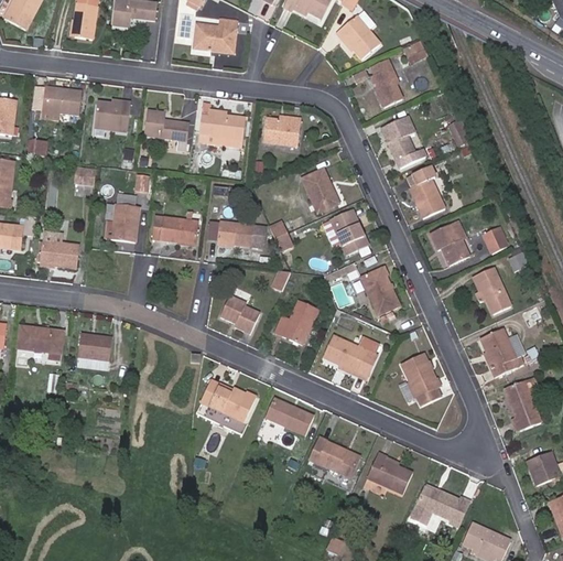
[(22,29),(36,0),(11,0),(2,17),(22,29)]
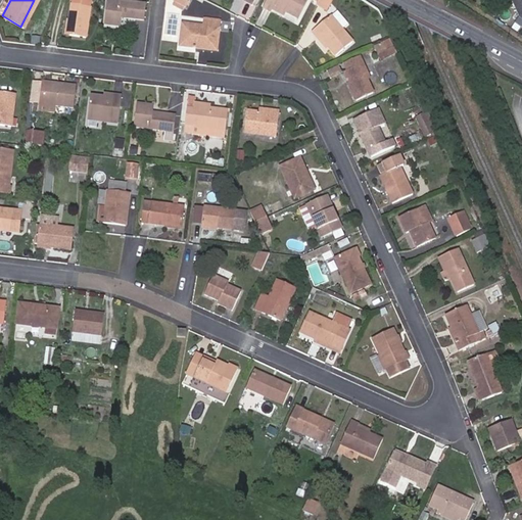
[(67,34),(82,37),(88,0),(70,0),(67,18),(69,18),(67,34)]
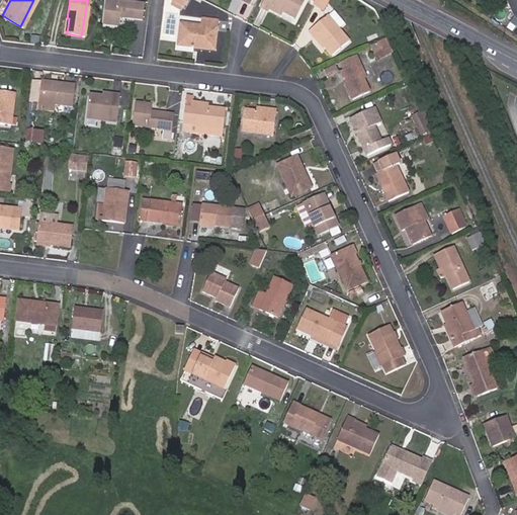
[(143,3),(113,0),(104,0),(101,22),(114,24),(115,16),(141,19),(143,3)]
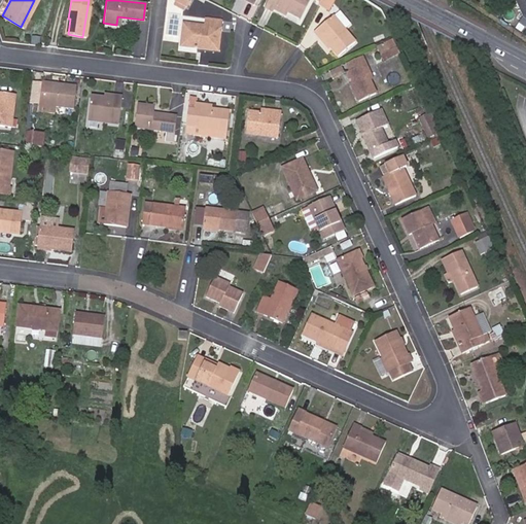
[(274,4),(287,11),(300,18),(309,0),(267,0),(265,4),(272,8),(274,4)]
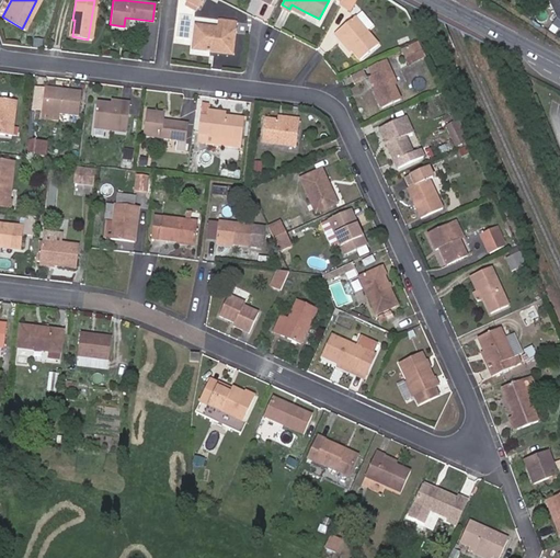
[(338,0),(336,2),(350,10),(355,0),(338,0)]
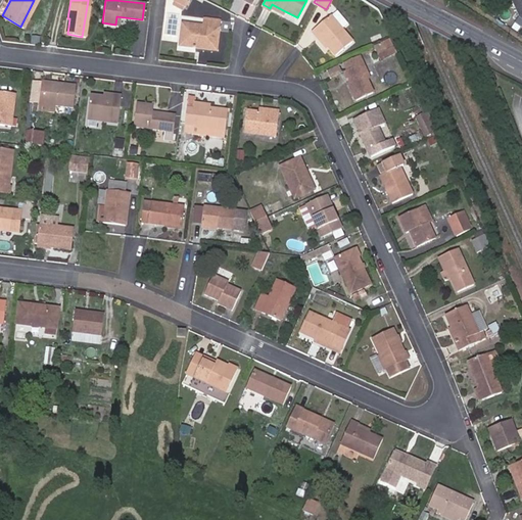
[(521,1),(511,6),(518,20),(521,22),(521,27),(521,28),(521,27),(521,1)]
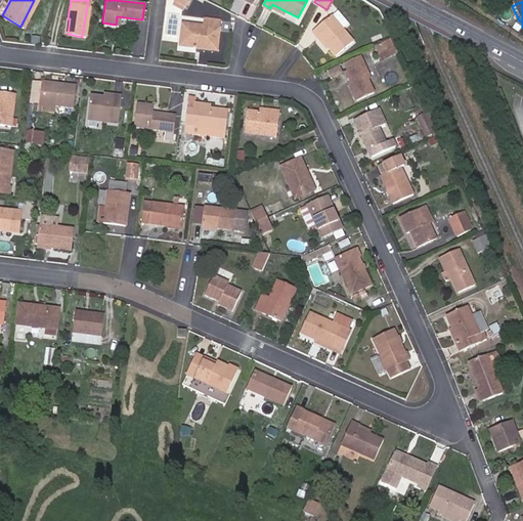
[(284,14),(286,11),(272,4),(270,8),(284,14)]
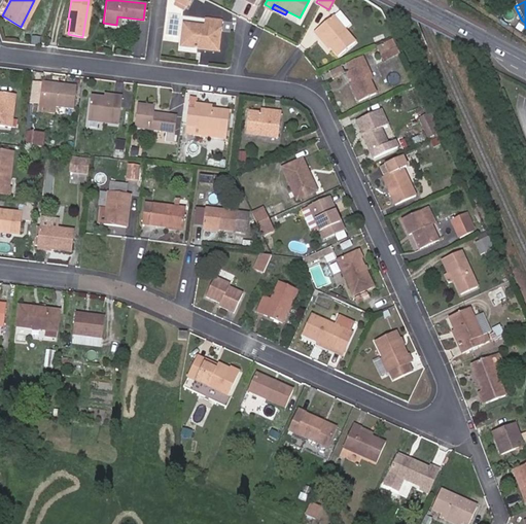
[(314,28),(328,43),(337,53),(353,38),(330,13),(314,28)]
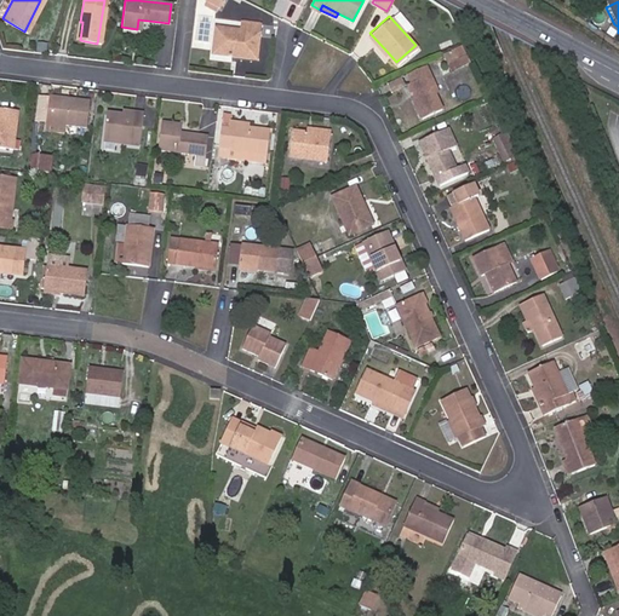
[(258,24),(241,22),(241,32),(215,28),(210,52),(231,55),(234,52),(251,55),(254,34),(257,34),(258,24)]
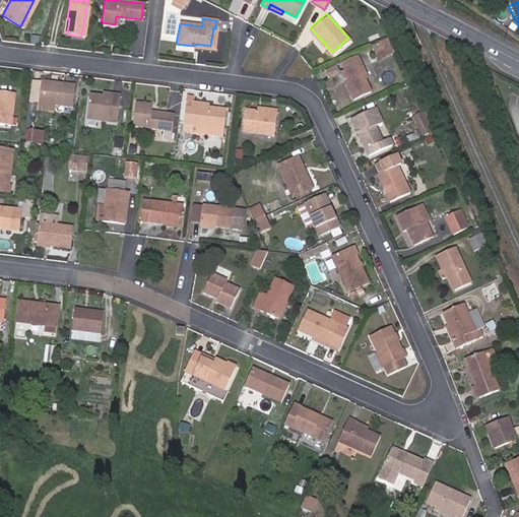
[(322,45),(324,43),(310,27),(309,29),(322,45)]
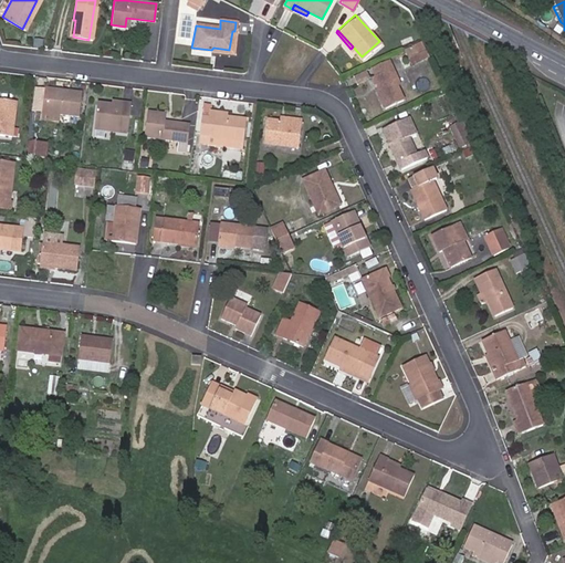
[(410,62),(425,55),(418,40),(404,47),(410,62)]
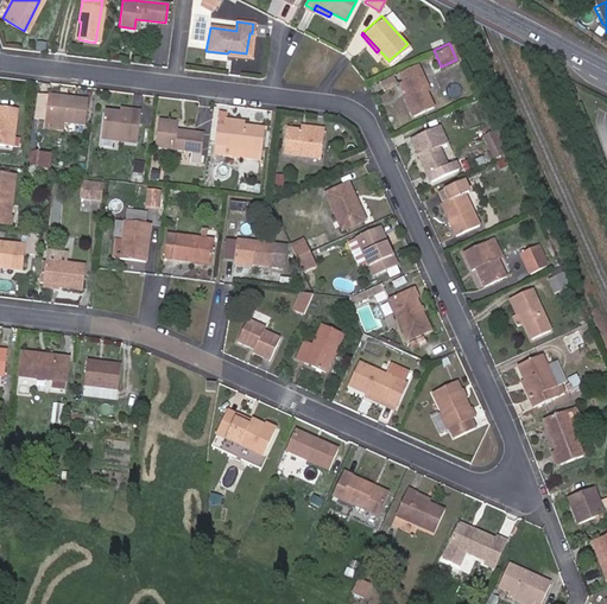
[(428,87),(417,62),(398,70),(403,80),(400,80),(406,95),(405,96),(413,114),(430,106),(423,89),(428,87)]
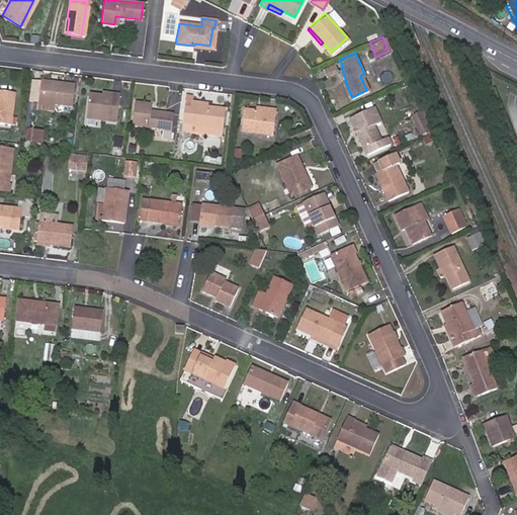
[(323,67),(327,75),(334,71),(331,64),(323,67)]
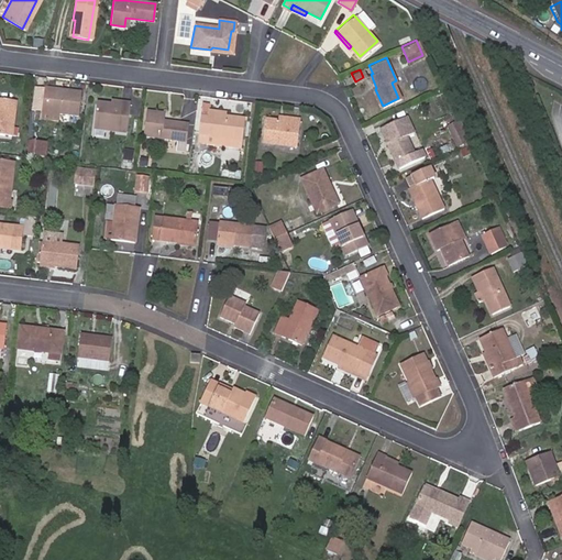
[(80,90),(44,86),(41,110),(77,114),(80,90)]
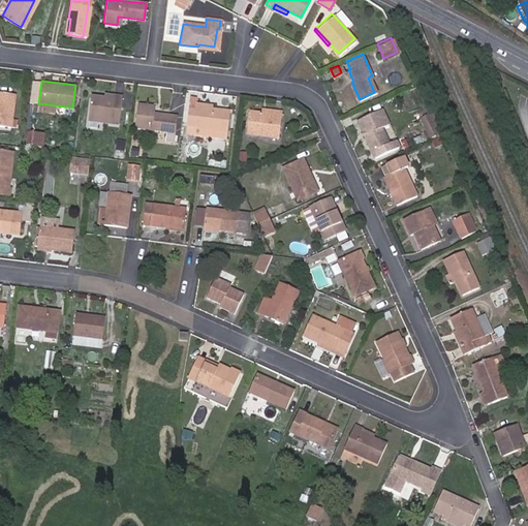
[(0,123),(9,125),(13,92),(0,90),(0,123)]
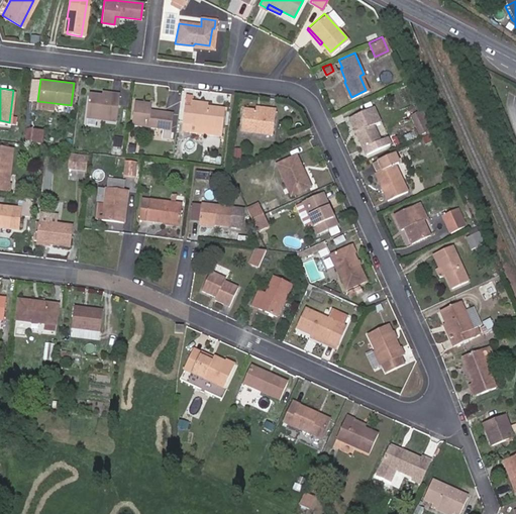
[(87,109),(115,113),(118,94),(101,92),(101,95),(88,94),(86,109),(87,109)]
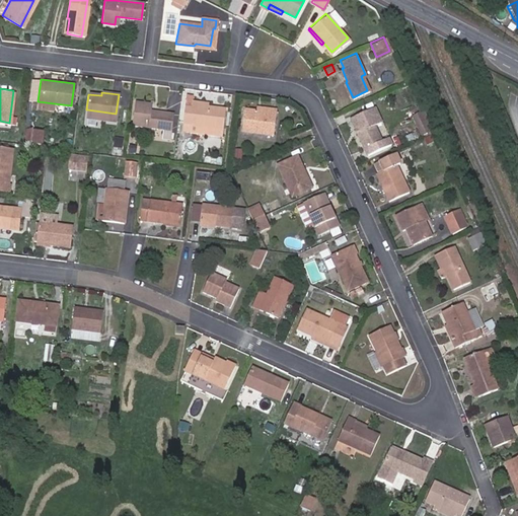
[(186,94),(185,106),(191,107),(191,105),(208,107),(208,103),(192,101),(192,95),(186,94)]
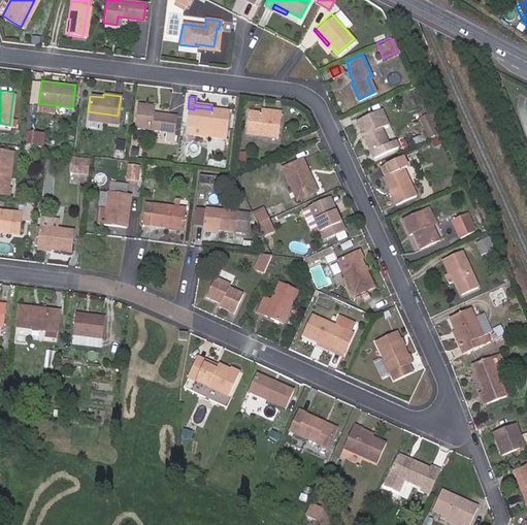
[(134,126),(165,130),(164,139),(173,140),(176,116),(154,112),(155,105),(137,103),(134,126)]
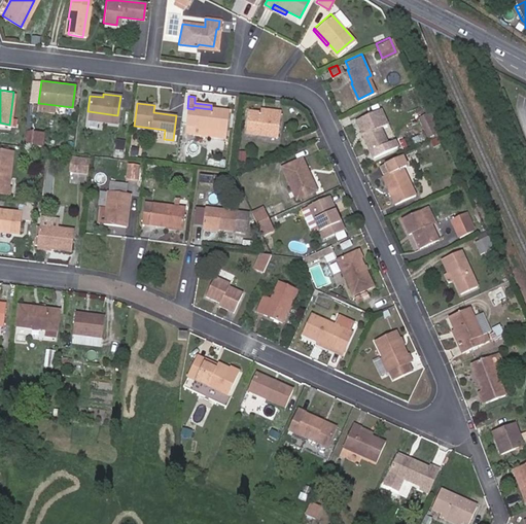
[(194,109),(187,108),(184,133),(191,133),(193,127),(221,131),(223,110),(211,109),(194,107),(194,109)]
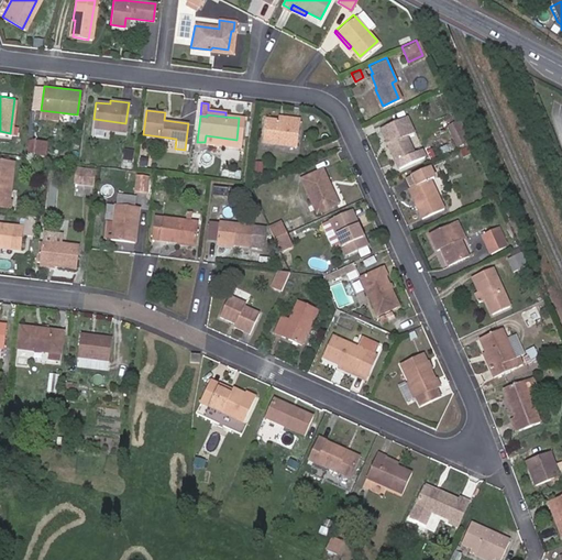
[(412,151),(406,135),(412,131),(405,114),(379,127),(399,167),(423,156),(420,147),(412,151)]
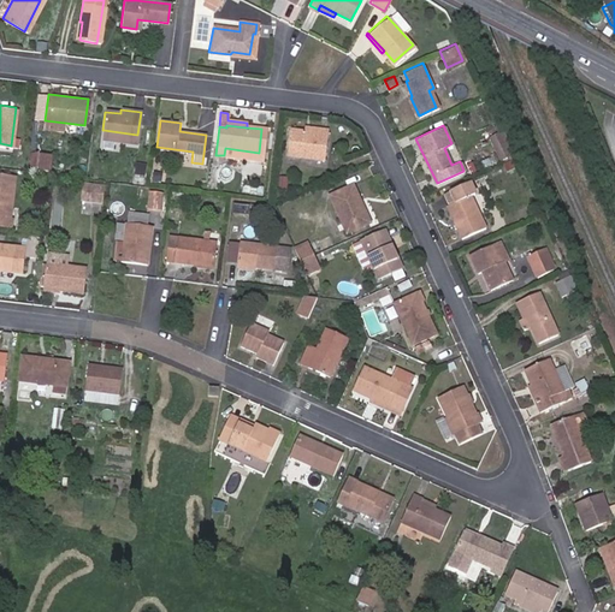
[(137,135),(104,130),(102,140),(136,144),(137,135)]
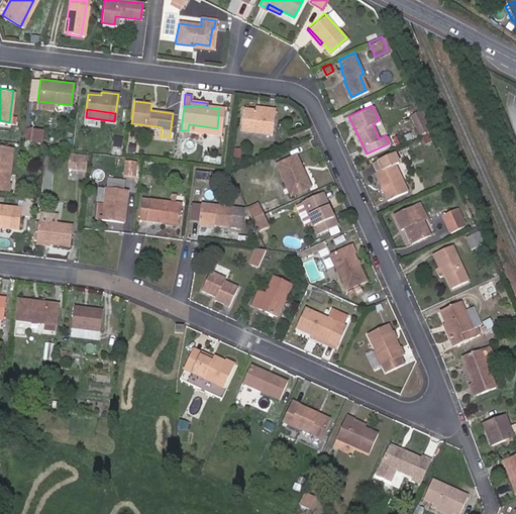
[(270,114),(256,112),(245,110),(243,131),(275,134),(278,111),(270,110),(270,114)]
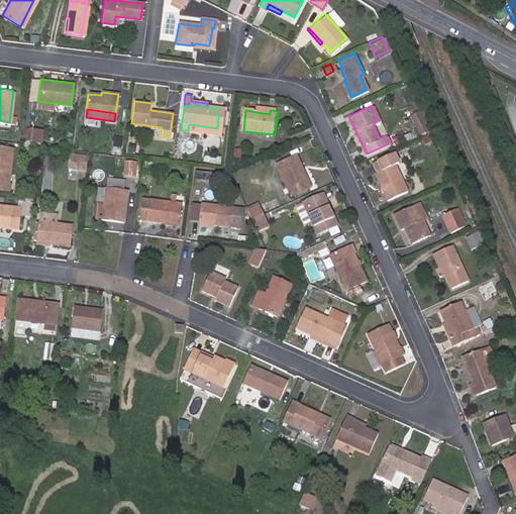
[(419,111),(418,110),(411,113),(421,133),(427,130),(424,122),(419,111)]
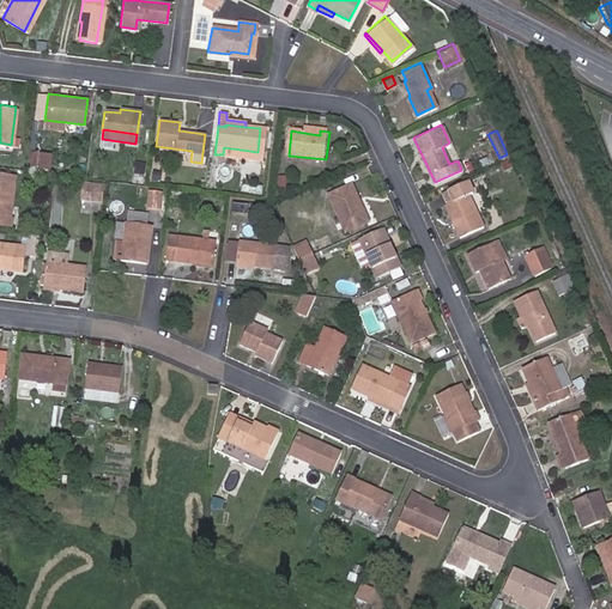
[(501,131),(497,132),(503,145),(507,142),(501,131)]
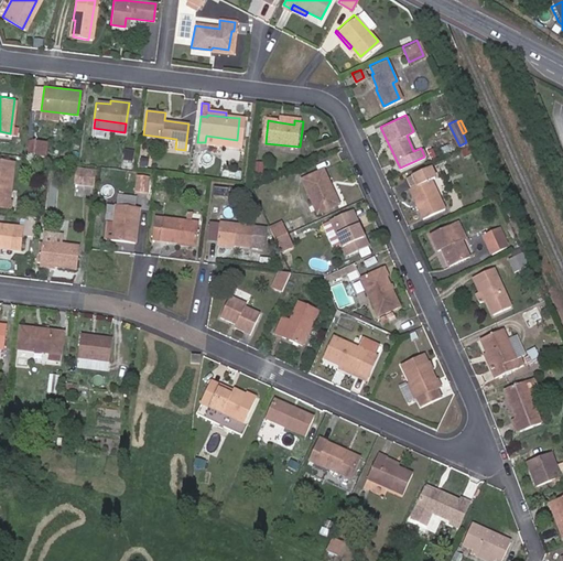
[(43,138),(28,137),(26,152),(42,154),(43,138)]
